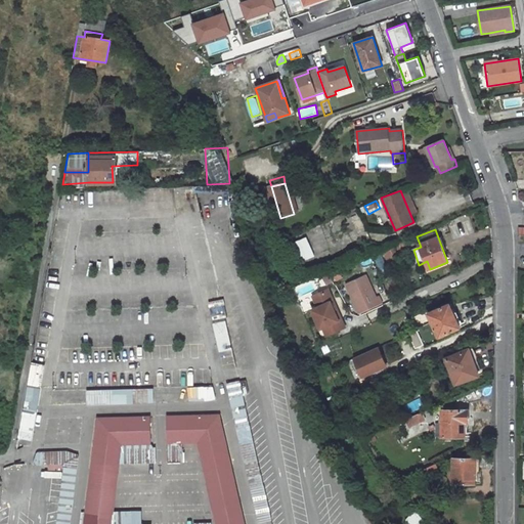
[(304,260),(316,255),(307,235),(295,241),(304,260)]
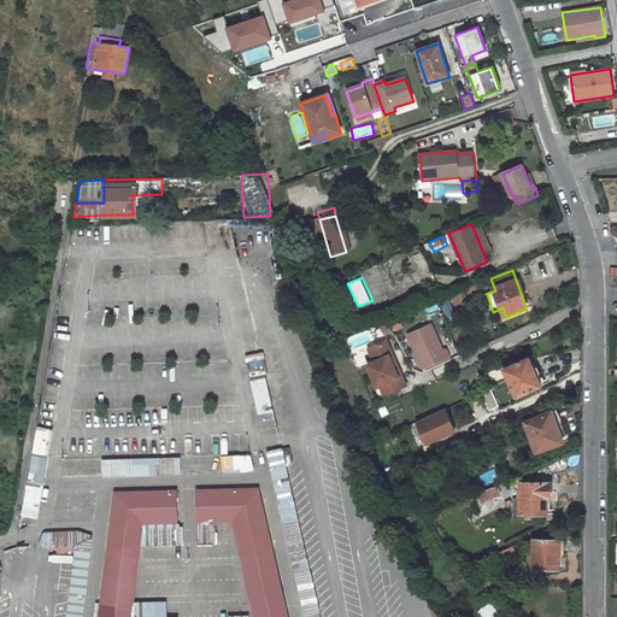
[(521,278),(516,280),(527,309),(532,306),(521,278)]
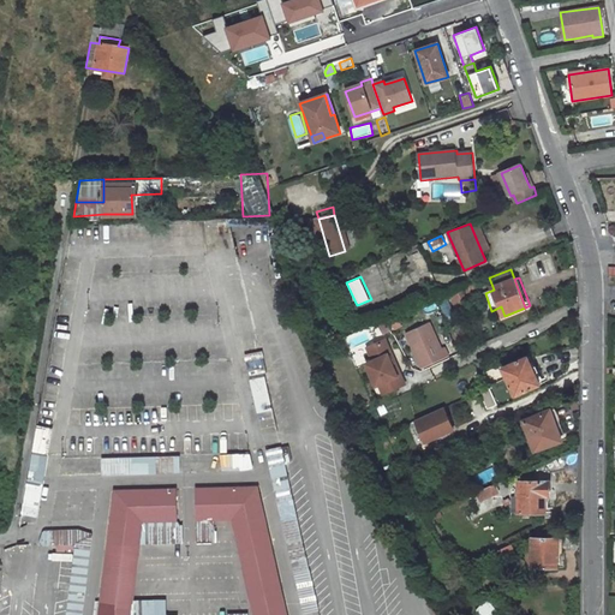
[(449,294),(454,306),(466,303),(461,290),(449,294)]
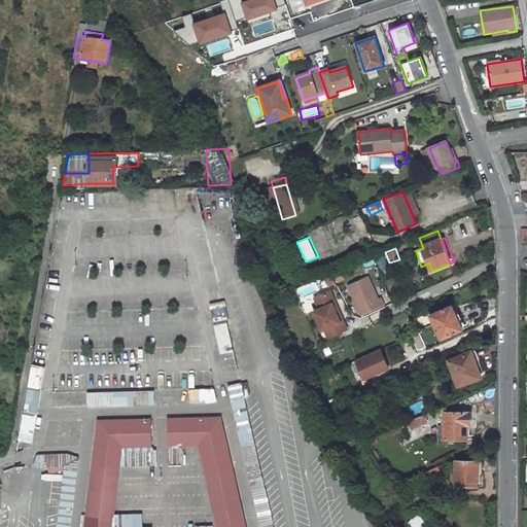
[(370,276),(349,285),(363,315),(386,305),(383,297),(380,299),(370,276)]
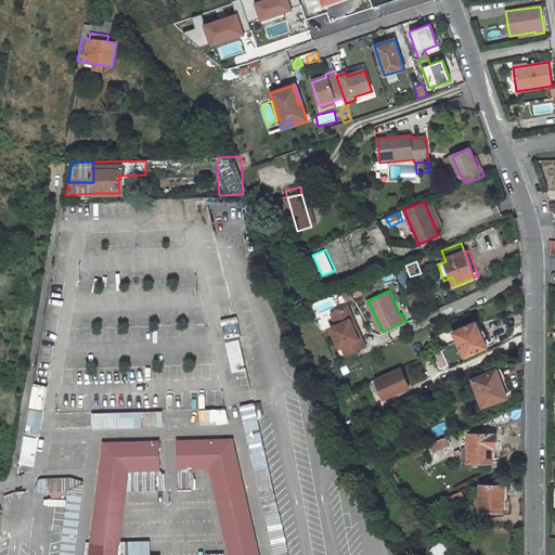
[(353,319),(348,307),(333,313),(338,325),(332,328),(340,347),(344,346),(347,355),(366,346),(362,337),(359,338),(351,320),(353,319)]
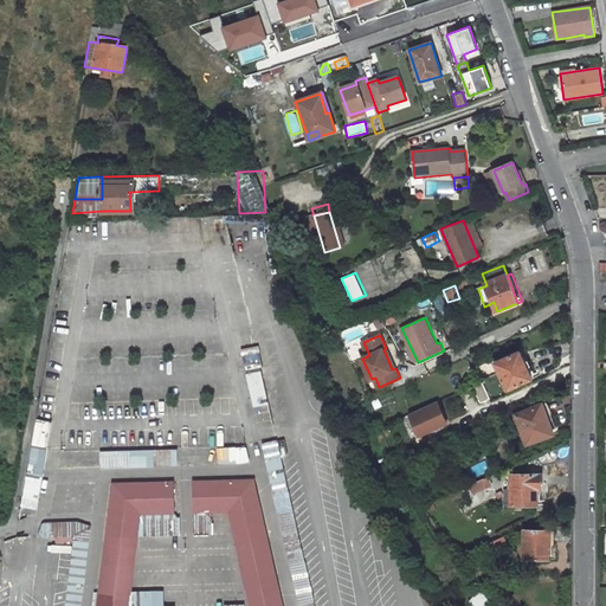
[(269,358),(265,340),(258,341),(262,359),(269,358)]
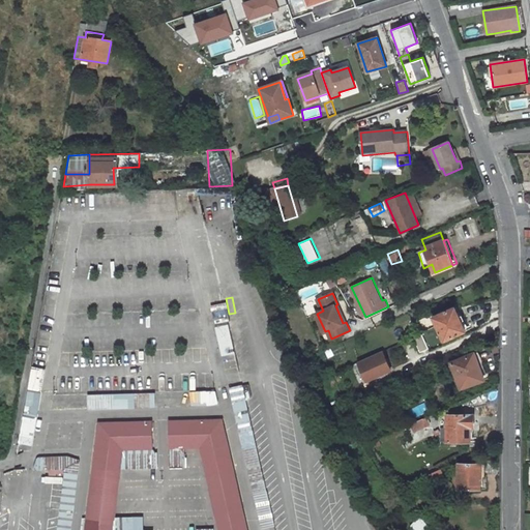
[(343,323),(346,322),(337,304),(335,305),(343,323)]
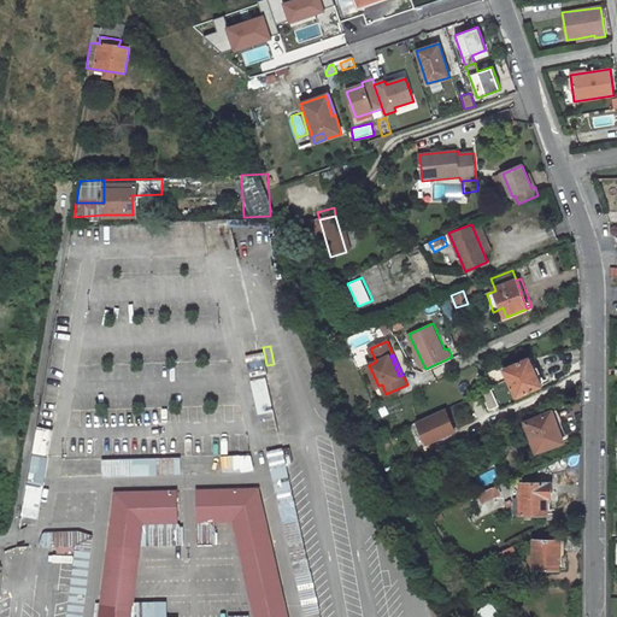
[(504,370),(510,381),(517,398),(548,383),(547,380),(544,381),(533,358),(504,370)]
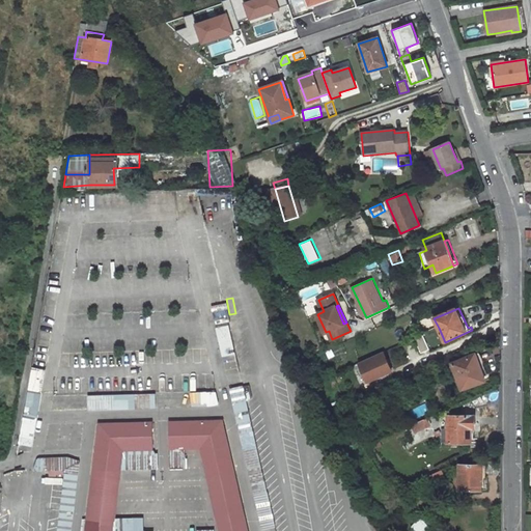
[(215,327),(223,356),(236,352),(228,324),(215,327)]
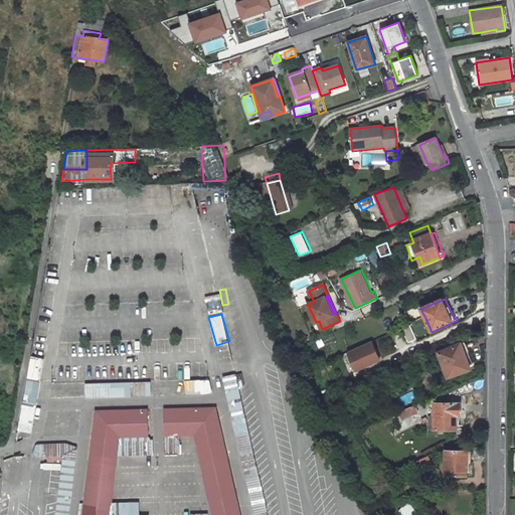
[(416,340),(409,325),(401,329),(408,344),(416,340)]
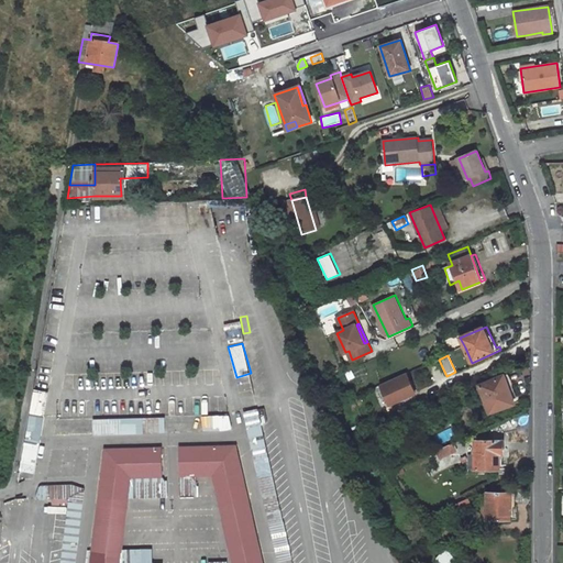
[(407,373),(381,385),(386,396),(388,395),(392,404),(416,393),(407,373)]
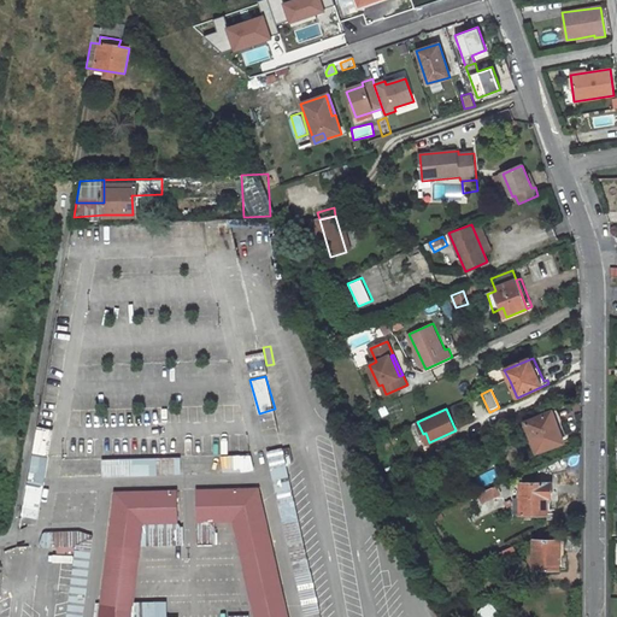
[(562,422),(558,424),(552,411),(526,422),(539,452),(570,440),(568,434),(566,434),(562,422)]
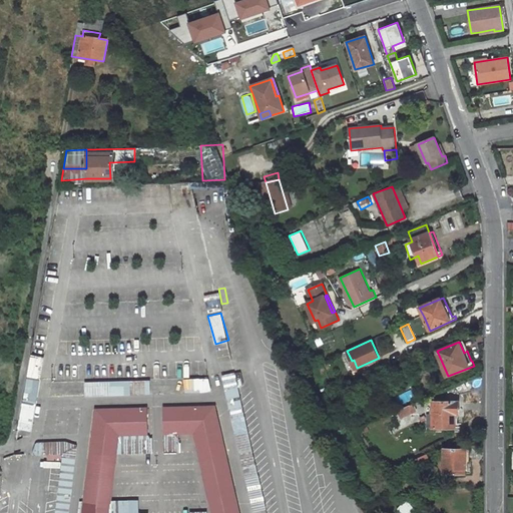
[(236,371),(222,374),(251,512),(266,510),(236,371)]
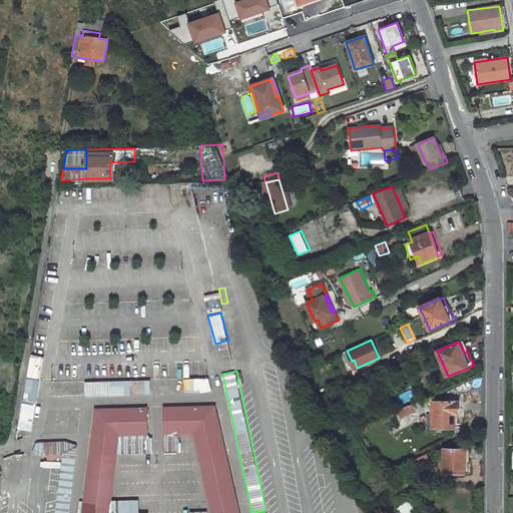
[(210,390),(210,377),(186,377),(186,390),(210,390)]
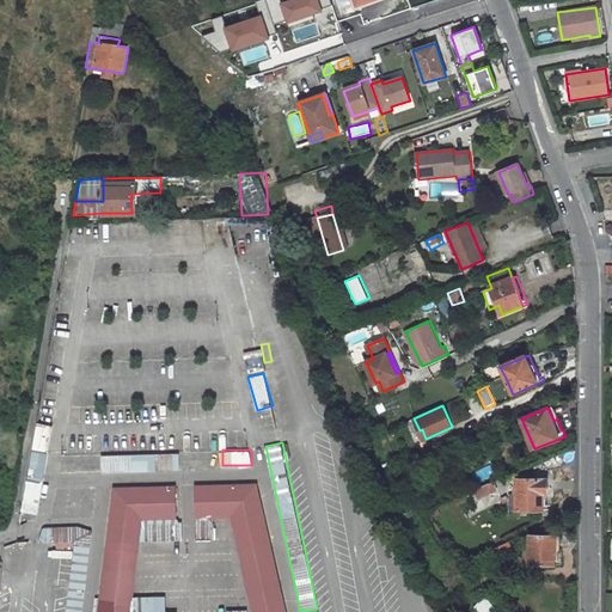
[(101,456),(102,472),(181,470),(179,452),(101,456)]
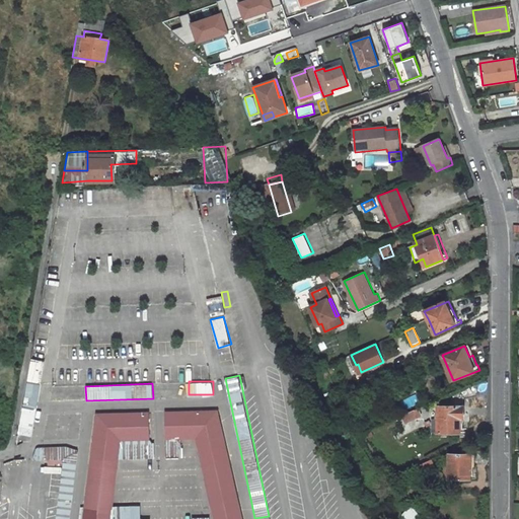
[(463,432),(464,406),(438,405),(437,432),(463,432)]
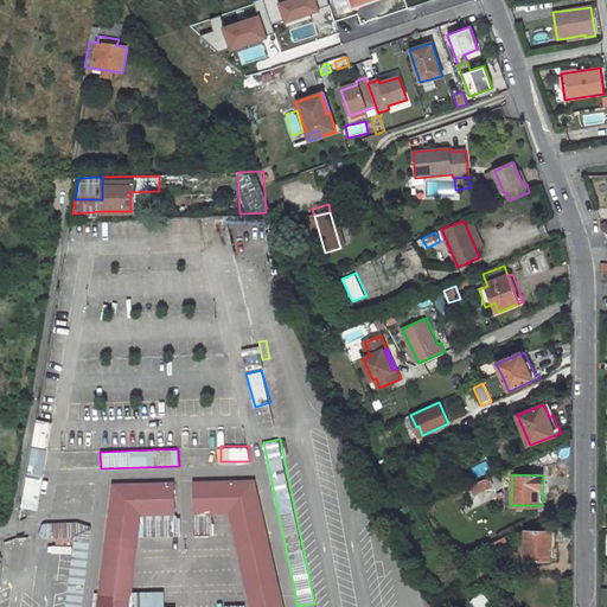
[(473,481),(474,491),(493,489),(492,479),(473,481)]
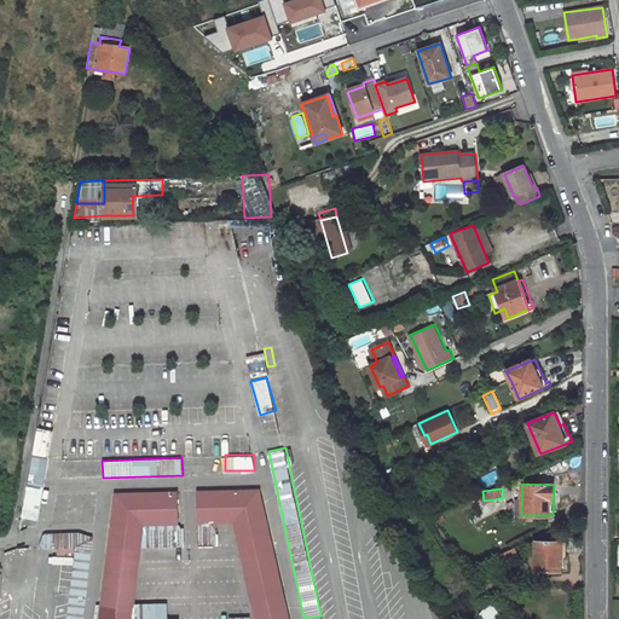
[(243,560),(273,553),(259,492),(198,493),(198,525),(235,524),(243,560)]
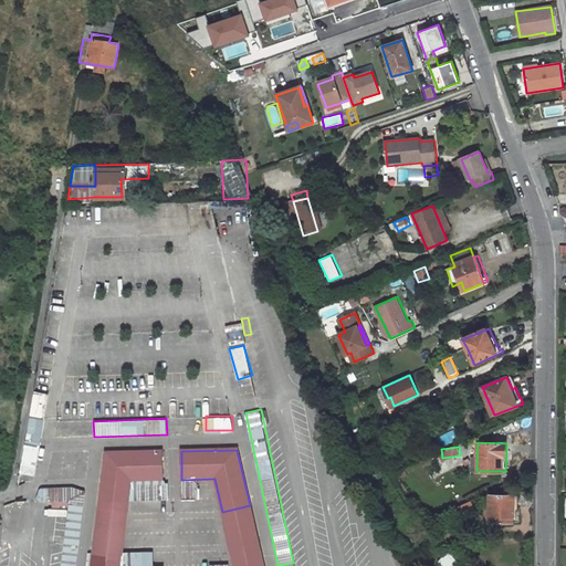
[(105,453),(100,507),(127,511),(130,481),(163,480),(161,452),(105,453)]
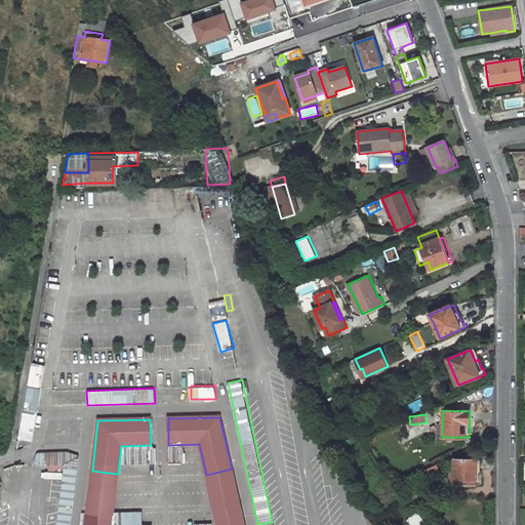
[(70,524),(77,453),(39,450),(38,465),(62,467),(55,524),(70,524)]
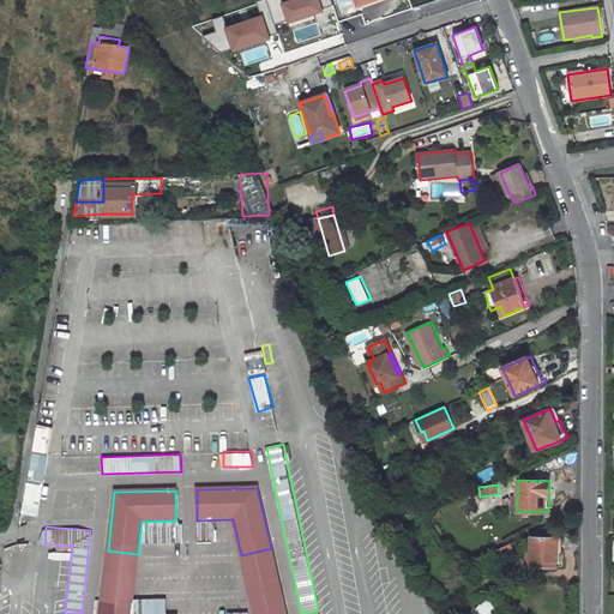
[(530,549),(530,566),(555,567),(557,537),(531,537),(531,545),(527,545),(527,549),(530,549)]
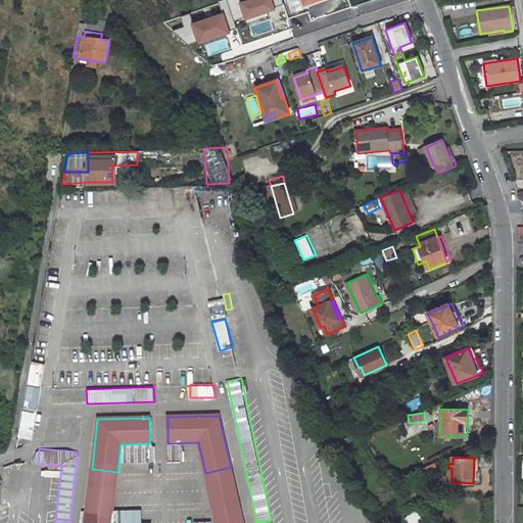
[(439,474),(434,464),(423,469),(428,479),(439,474)]
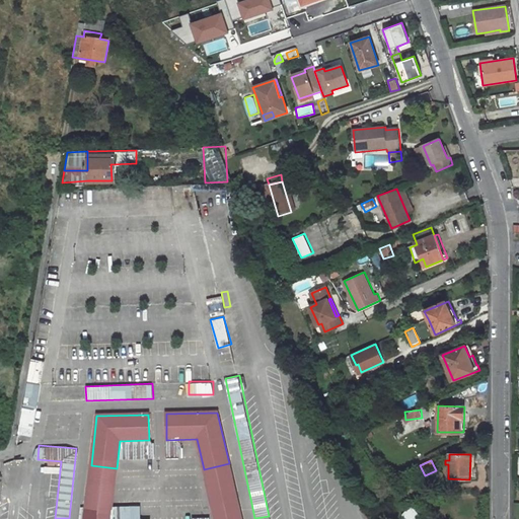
[(204,469),(212,505),(237,499),(229,463),(204,469)]
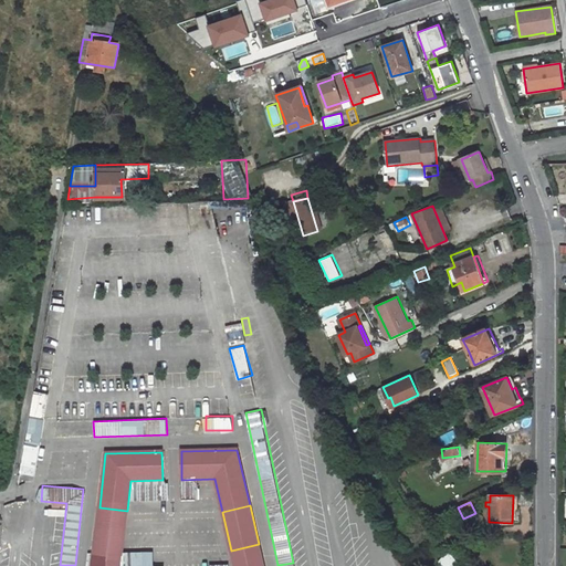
[(127,511),(100,507),(94,547),(123,552),(127,511)]
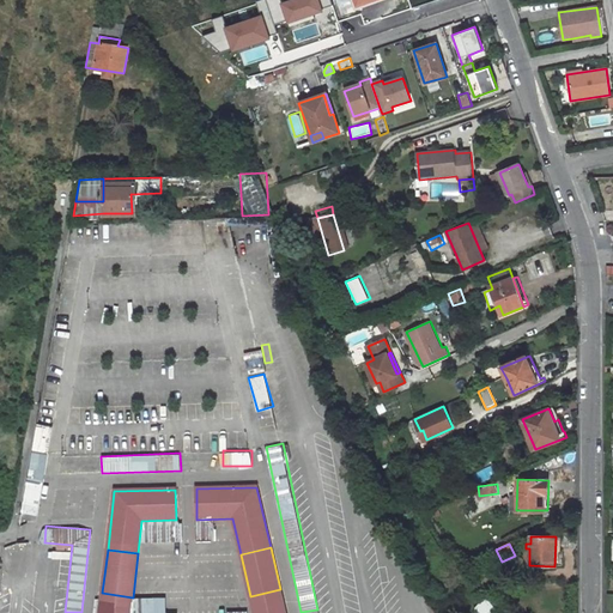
[(250,596),(254,612),(285,612),(280,589),(250,596)]
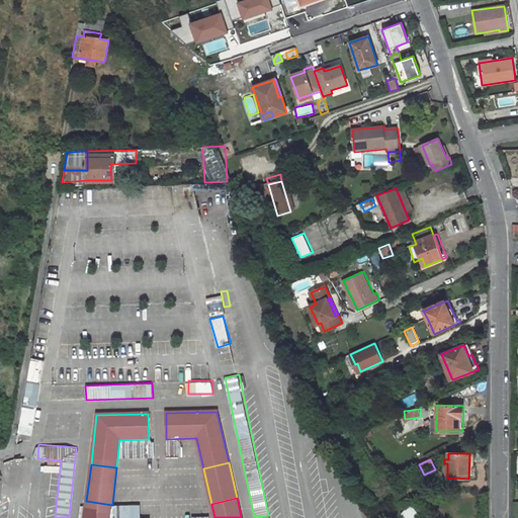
[(110,517),(112,505),(86,501),(84,517),(110,517)]
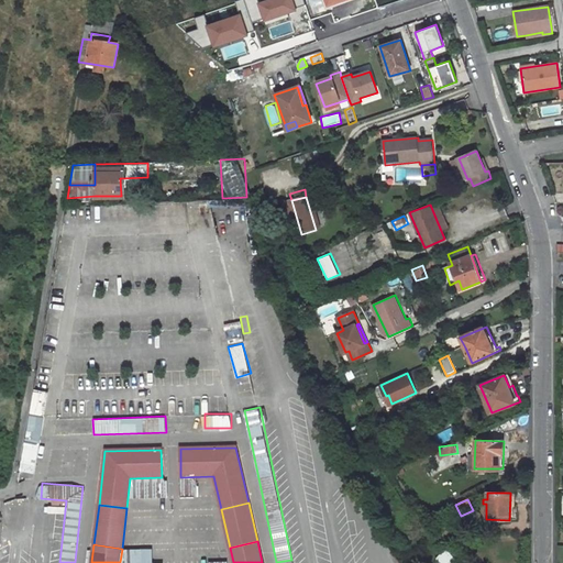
[(446,548),(437,556),(441,562),(451,562),(456,559),(446,548)]
